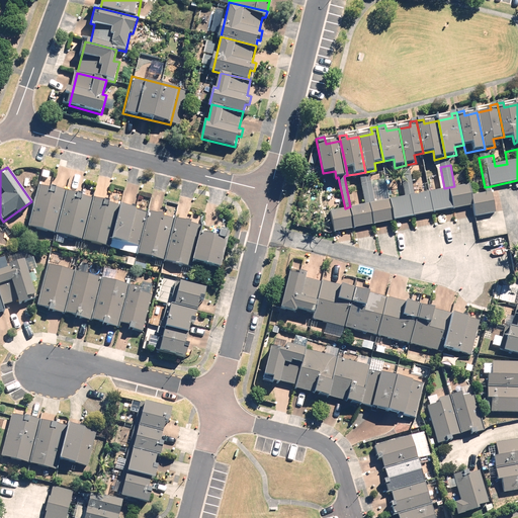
[(404,196),(415,194),(411,173),(400,175),(404,196)]
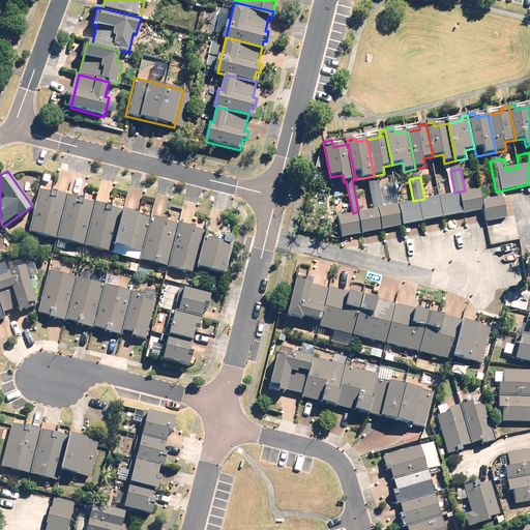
[(379,208),(384,207),(379,181),(369,183),(375,209),(379,208)]
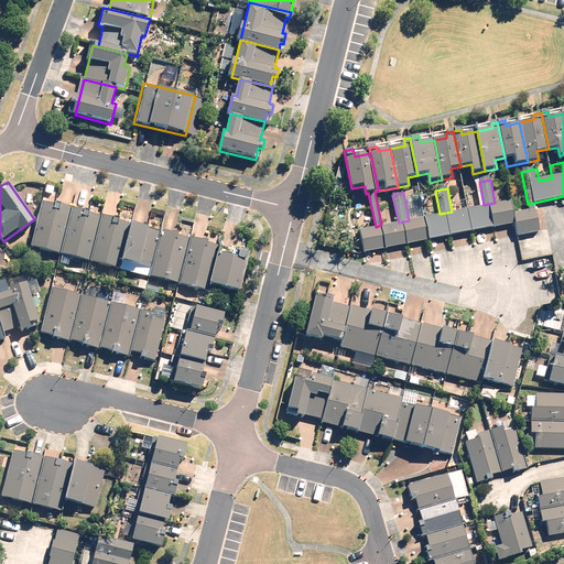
[(489,204),(495,227),(514,224),(512,214),(510,199),(495,203),(489,204)]
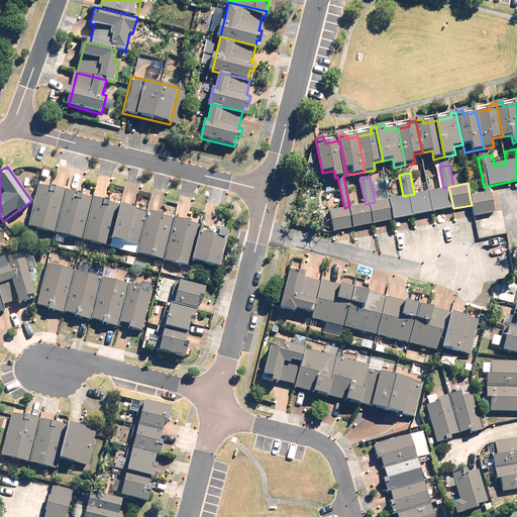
[(57,233),(68,191),(40,184),(29,226),(57,233)]
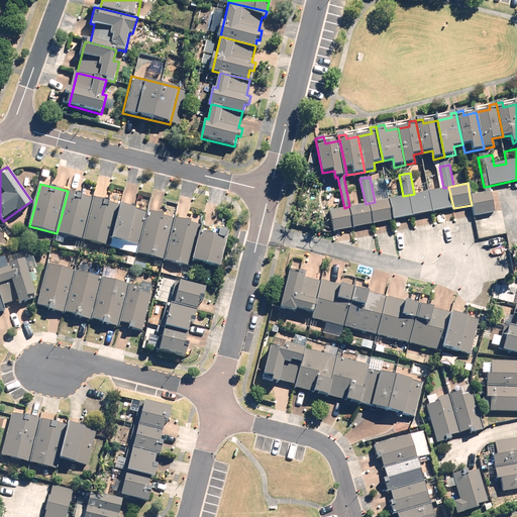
[(453,208),(448,187),(443,188),(414,194),(403,196),(390,199),(395,220),(453,208)]
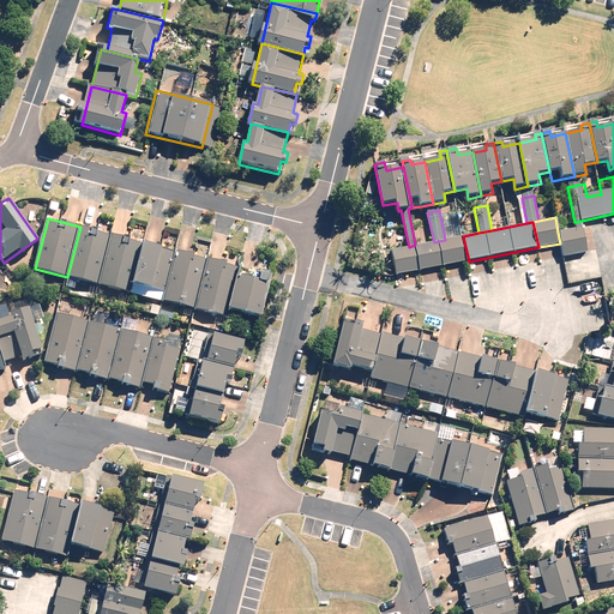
[(80,227),(67,277),(98,286),(106,260),(112,235),(80,227)]
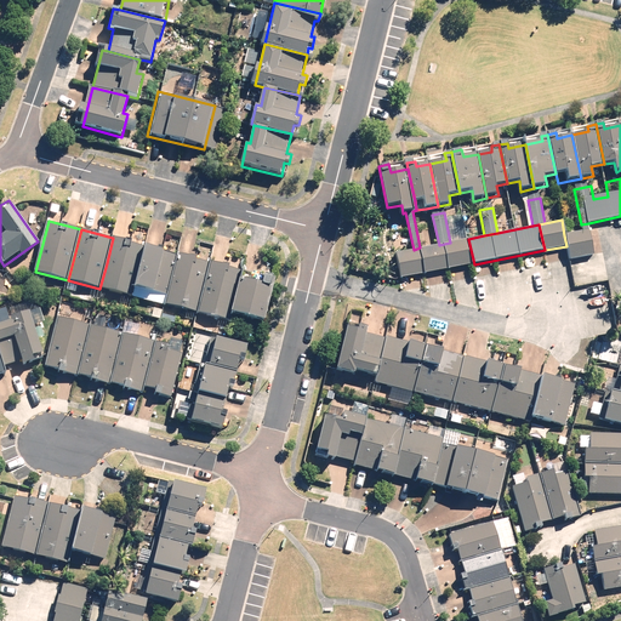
[(590,231),(564,235),(567,246),(569,260),(594,255),(590,231)]
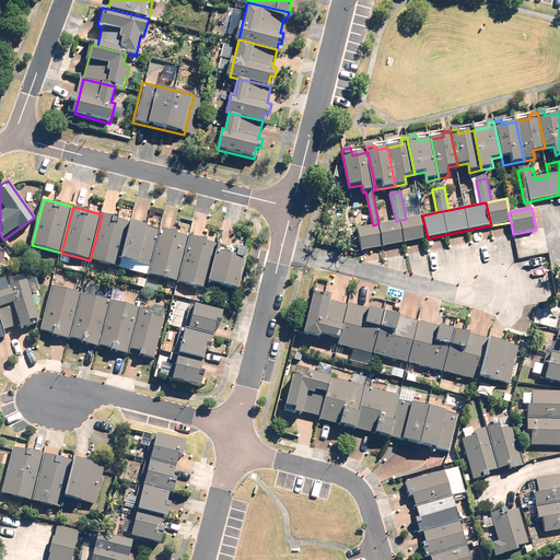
[(102,214),(90,260),(119,268),(131,222),(102,214)]
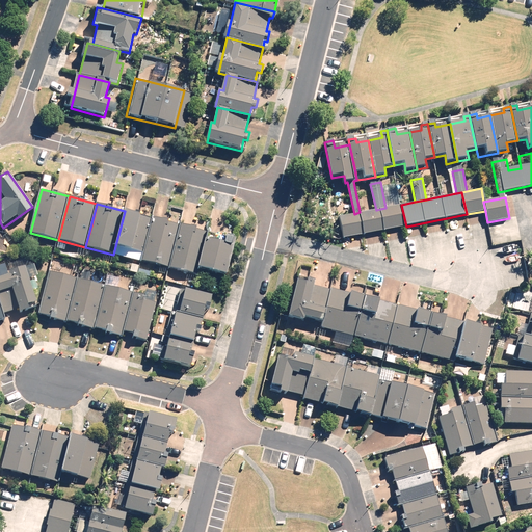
[(406,227),(401,205),(386,208),(380,209),(386,231),(406,227)]
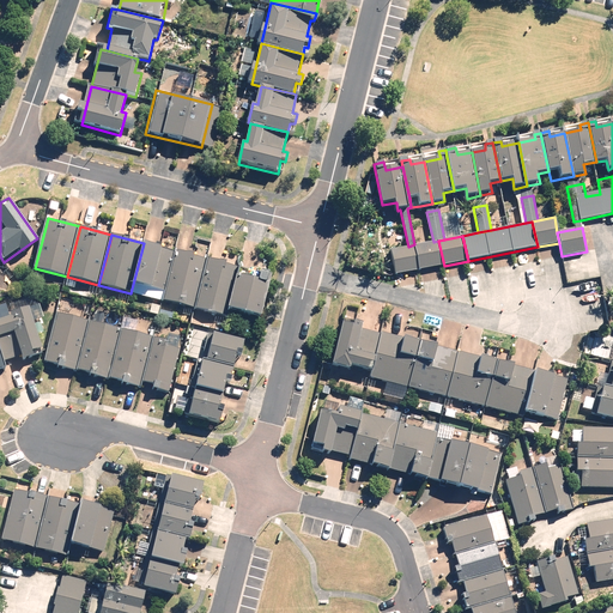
[(416,246),(420,271),(444,266),(438,241),(434,242),(416,246)]
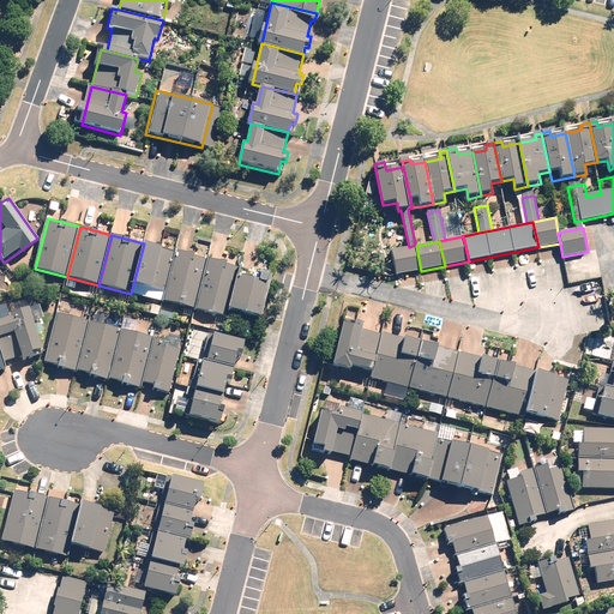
[(131,294),(163,302),(167,292),(154,288),(164,248),(144,244),(131,294)]
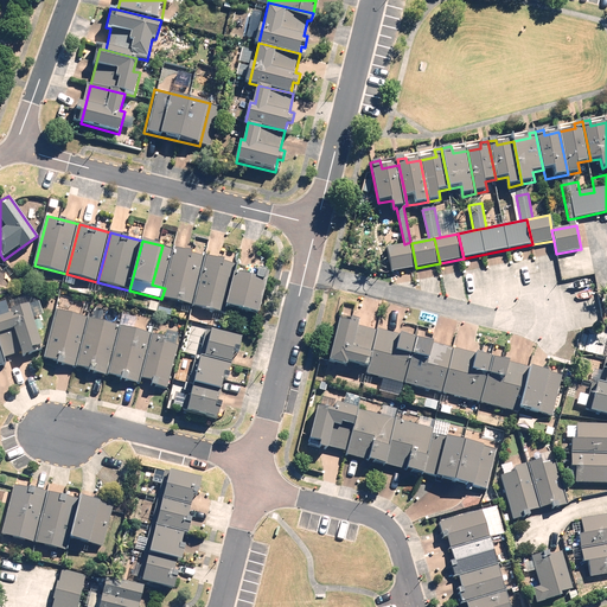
[(416,268),(411,243),(387,248),(391,274),(416,268)]
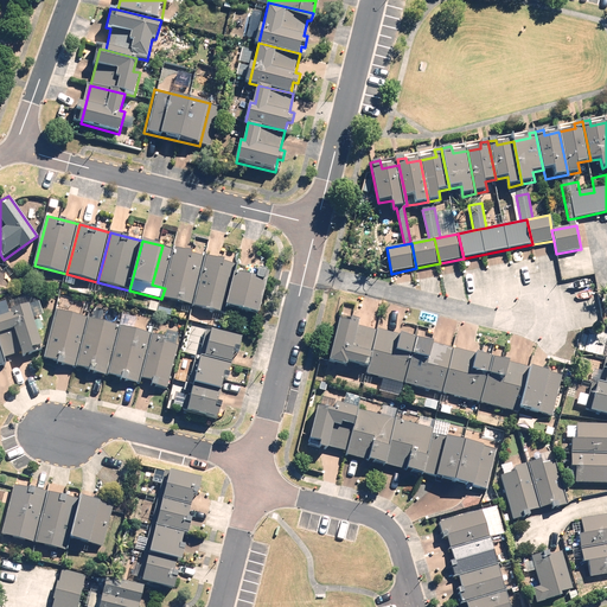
[(165,288),(161,299),(193,306),(206,257),(174,249),(165,288)]
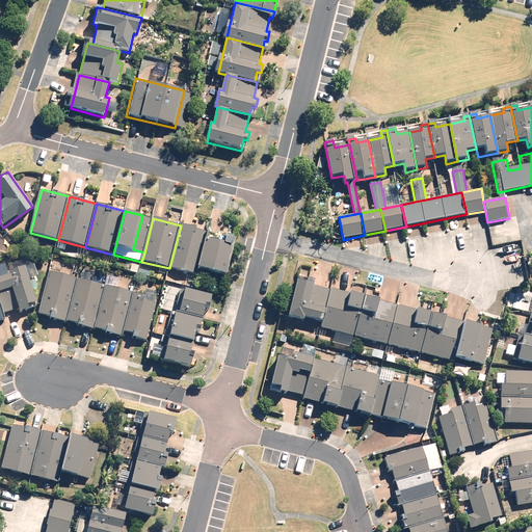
[(181,225),(169,268),(195,275),(196,269),(205,237),(207,232),(181,225)]
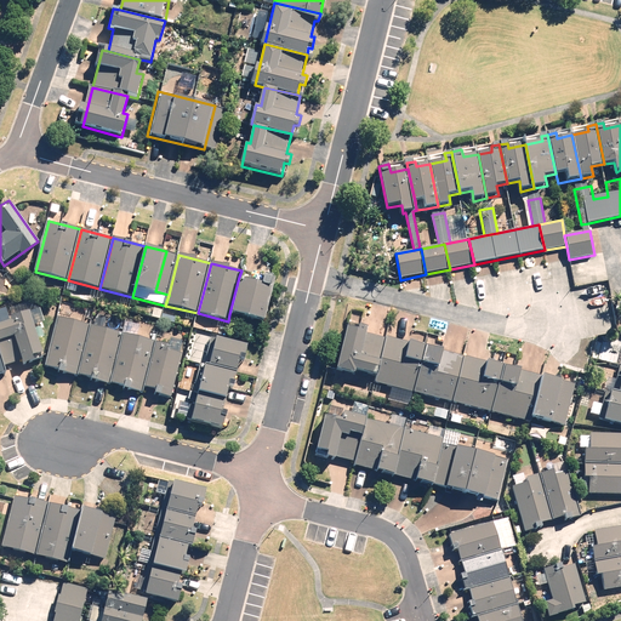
[(263,323),(274,279),(265,277),(262,283),(239,277),(229,314),(263,323)]
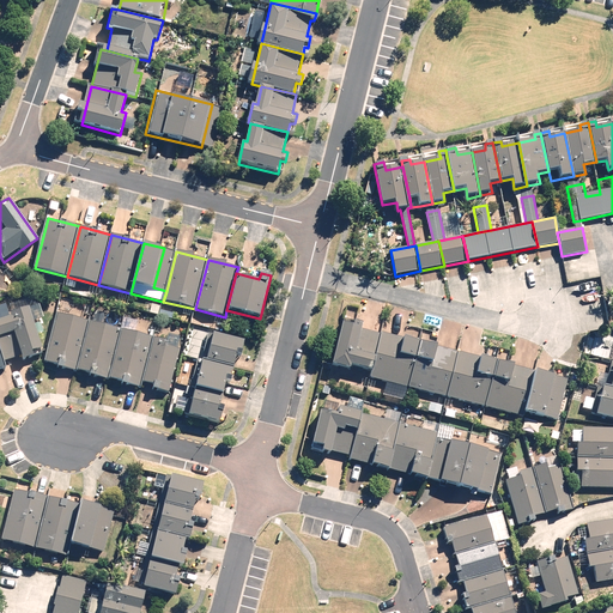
[(0,321),(0,347),(5,363),(22,357),(23,362),(46,353),(30,310),(0,321)]
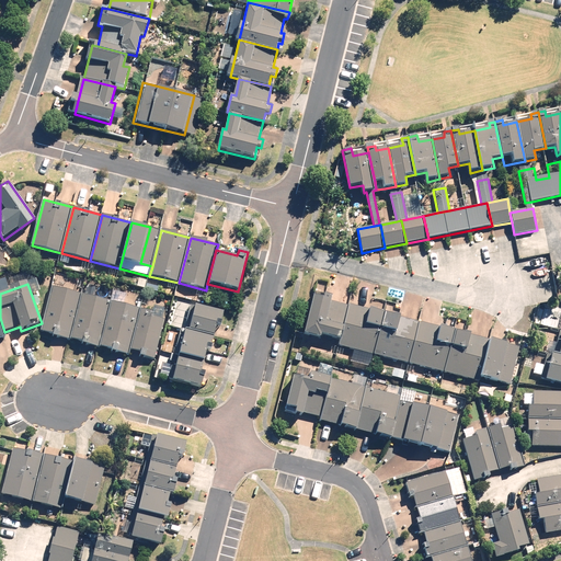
[(71,341),(83,294),(53,286),(43,323),(41,332),(71,341)]
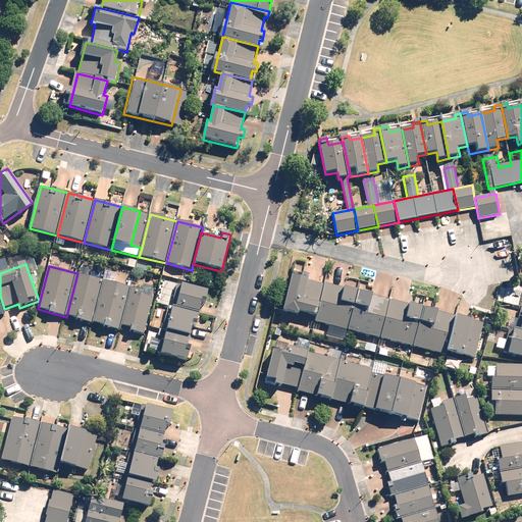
[(126,309),(133,288),(116,283),(118,274),(106,270),(103,280),(92,323),(121,330),(126,309)]
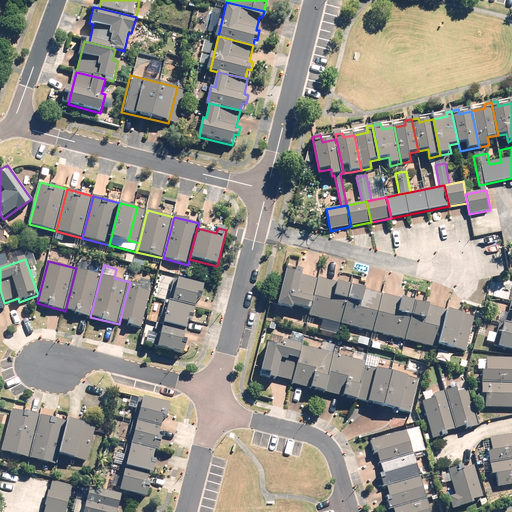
[(76,268),(65,311),(90,317),(101,275),(76,268)]
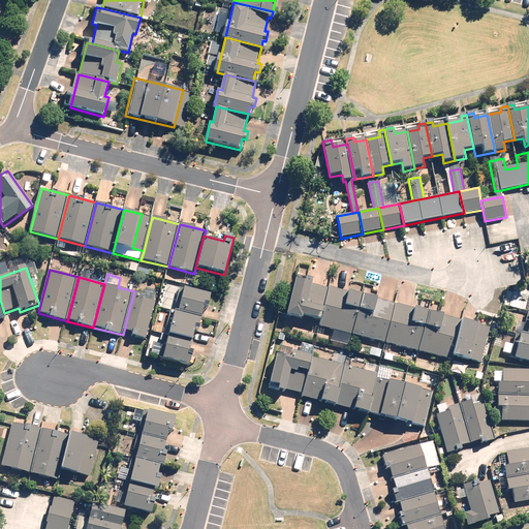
[(290,278),(281,315),(297,319),(298,315),(316,319),(324,286),(290,278)]
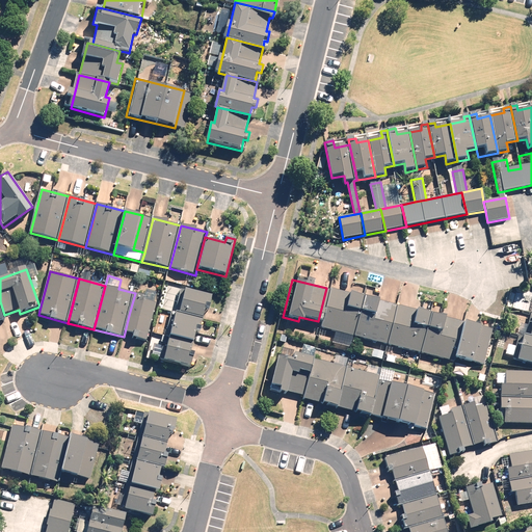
[(174,313),(203,319),(205,309),(211,310),(214,296),(180,288),(174,313)]
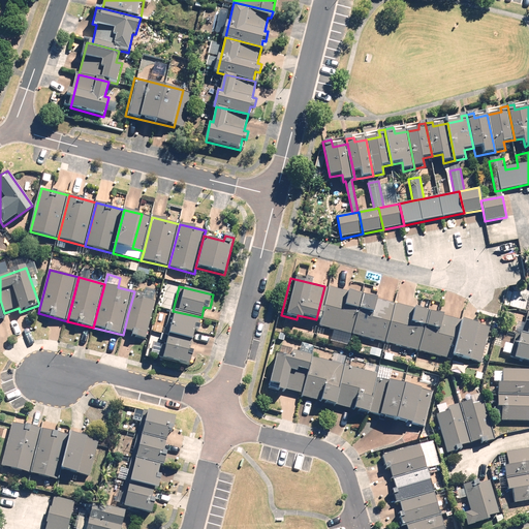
[(318,319),(317,328),(350,336),(361,294),(328,286),(322,306),(318,319)]
